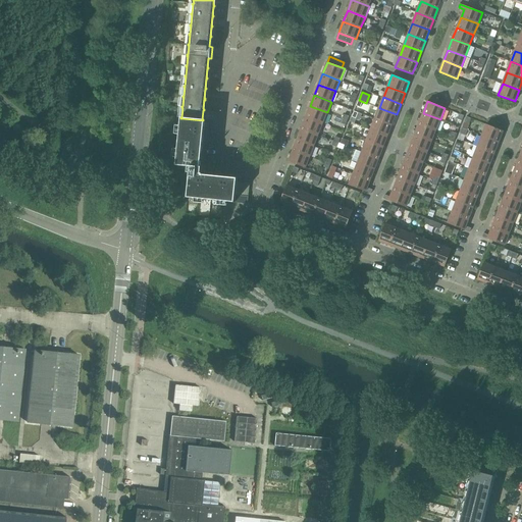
[(310,106),(306,117),(323,123),(327,112),(310,106)]
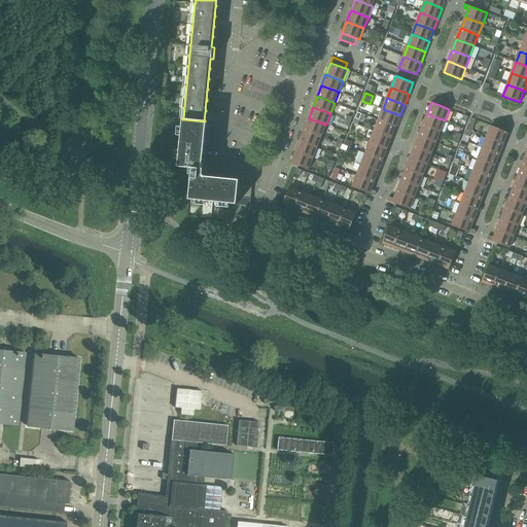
[(383,109),(379,119),(395,127),(400,115),(383,109)]
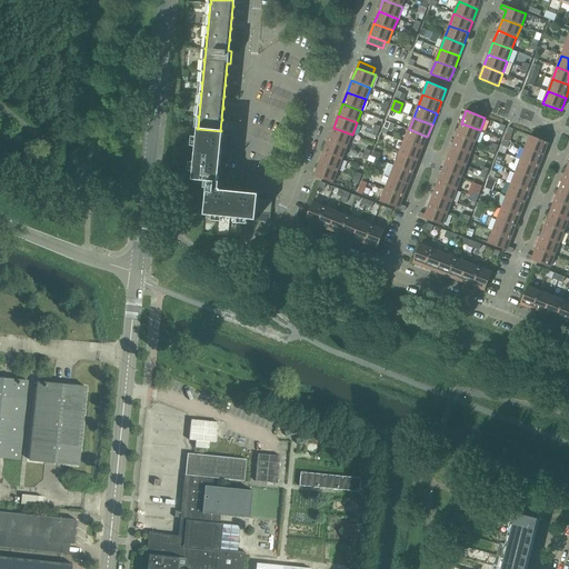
[(461,123),(457,135),(476,142),(480,130),(461,123)]
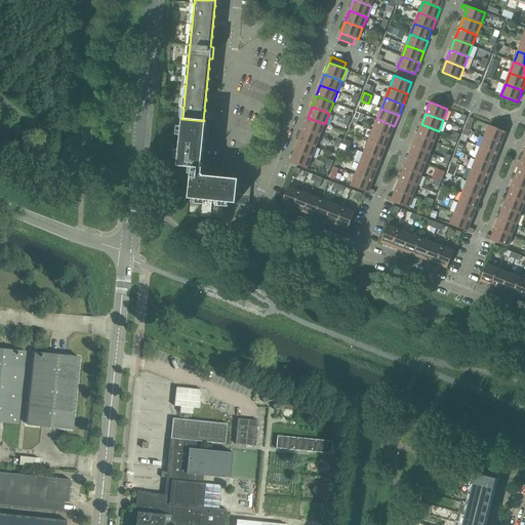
[(308,118),(304,129),(321,135),(325,124),(308,118)]
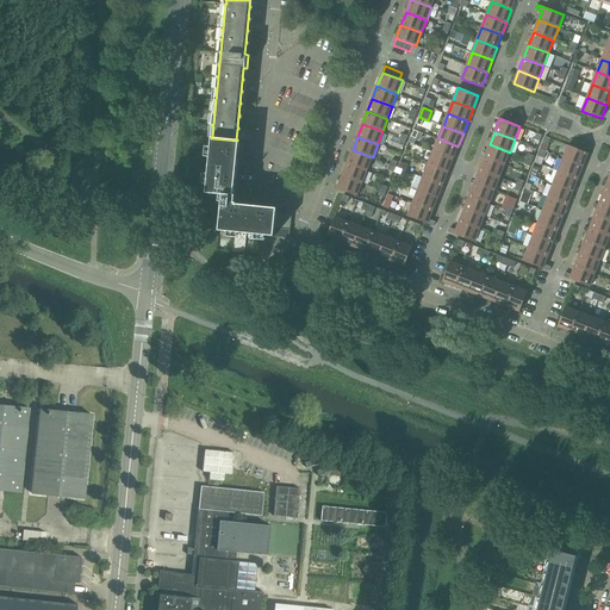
[(237,141),(212,138),(206,193),(221,195),(219,201),(223,201),(219,231),(290,238),(292,213),(238,209),(240,193),(231,193),(237,141)]
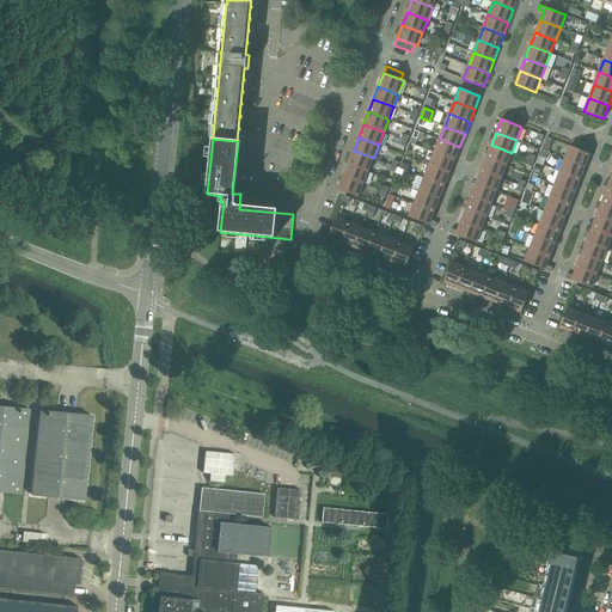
[(440,139),(434,152),(454,160),(459,147),(440,139)]
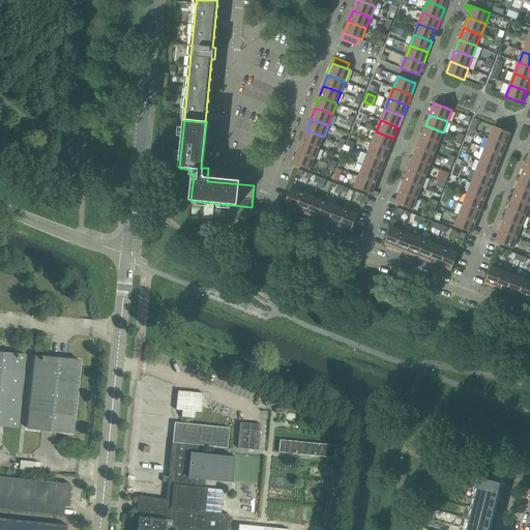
[(425,125),(421,137),(439,143),(443,133),(425,125)]
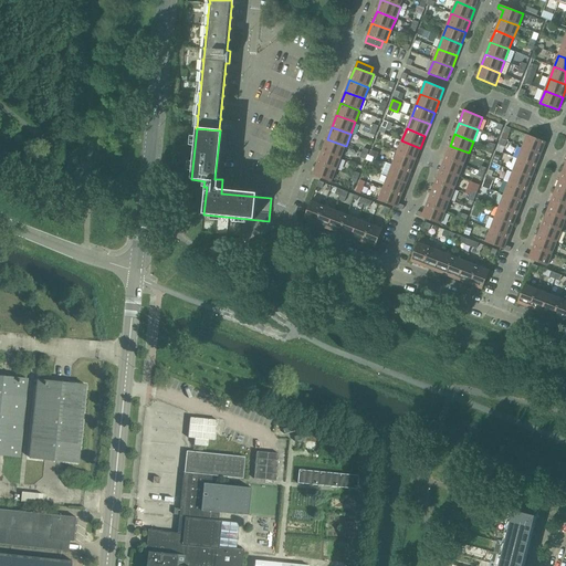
[(527,135),(523,147),(541,154),(546,142),(527,135)]
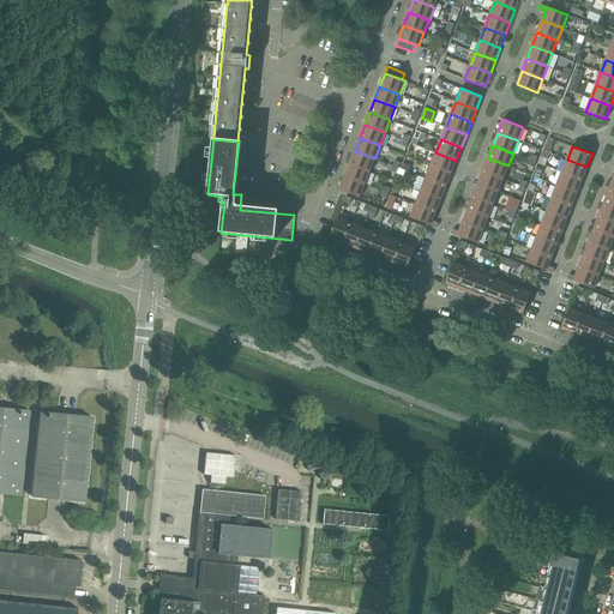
[(355,151),(349,163),(369,172),(375,158),(355,151)]
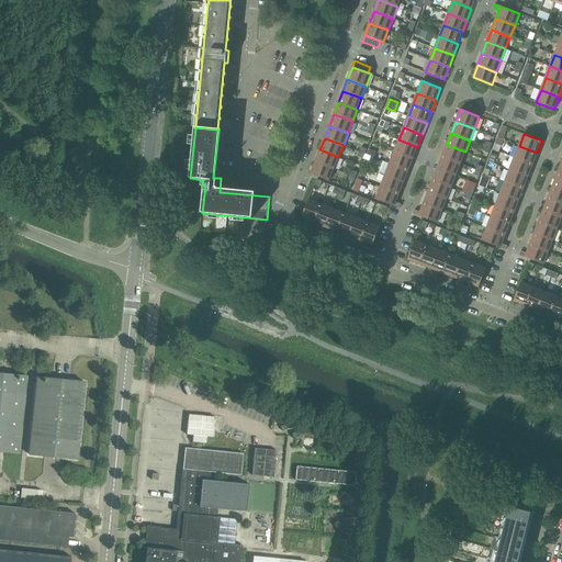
[(398,139),(394,152),(413,158),(417,147),(398,139)]
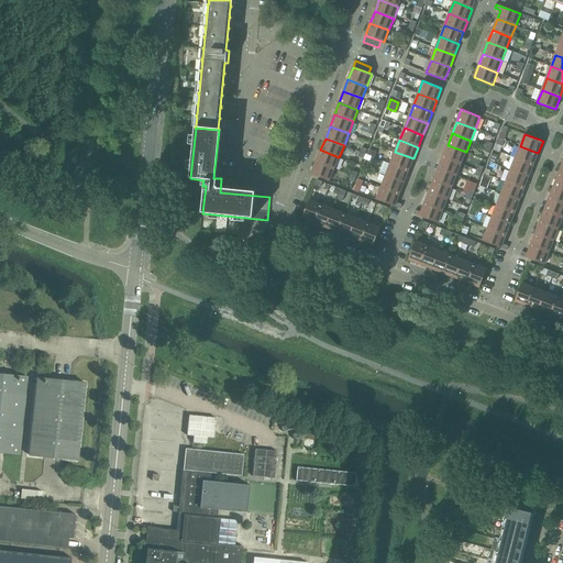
[(448,145),(443,156),(462,164),(466,152),(448,145)]
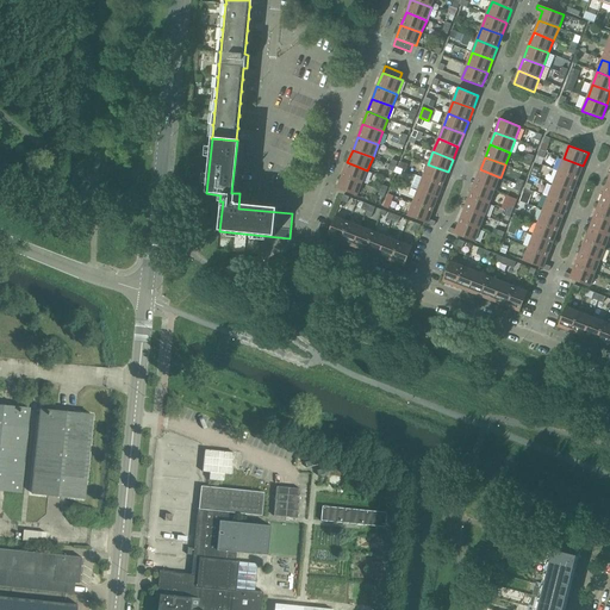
[(564,159),(558,172),(578,179),(583,166),(564,159)]
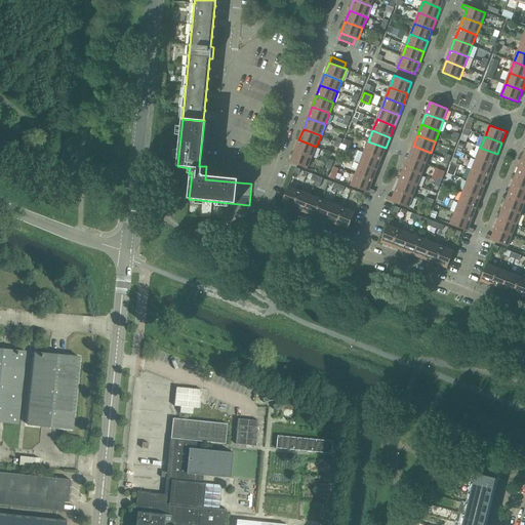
[(298,139),(294,151),(312,157),(316,147),(298,139)]
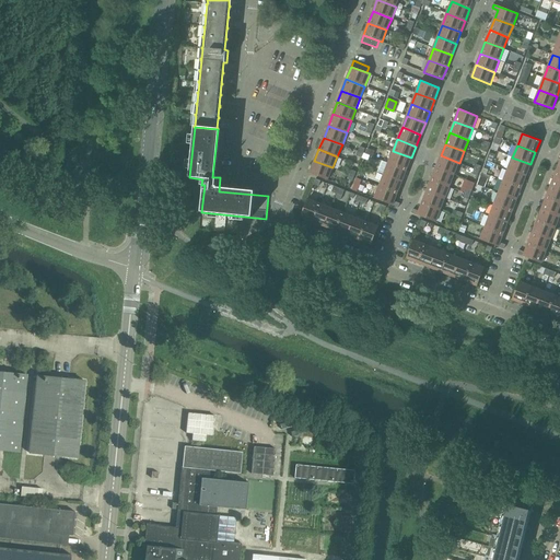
[(393,151),(388,163),(407,170),(411,158),(393,151)]
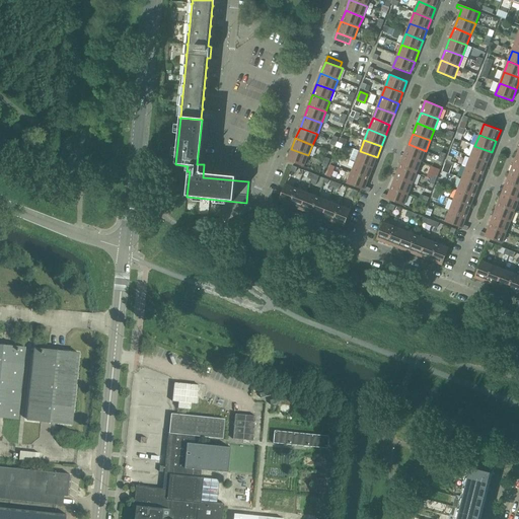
[(409,144),(403,155),(421,162),(426,151),(409,144)]
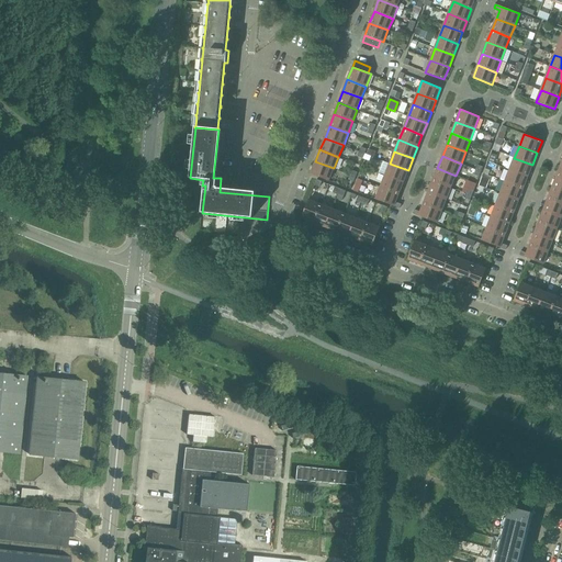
[(514,158),(509,169),(528,177),(532,165),(514,158)]
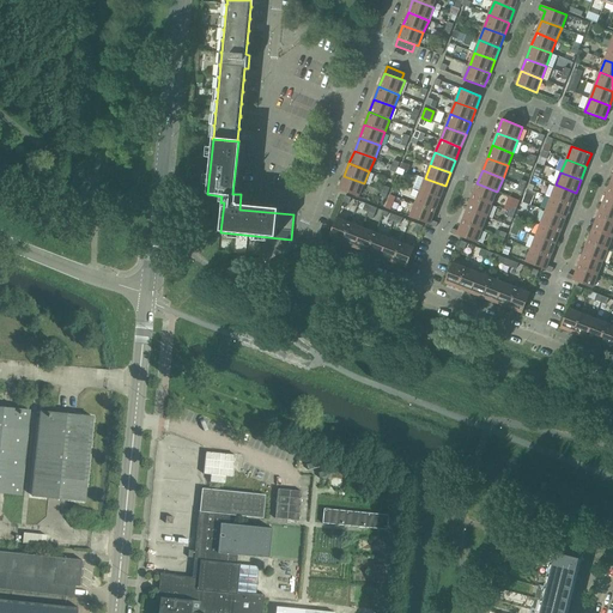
[(364,183),(344,176),(339,189),(359,198),(364,183)]
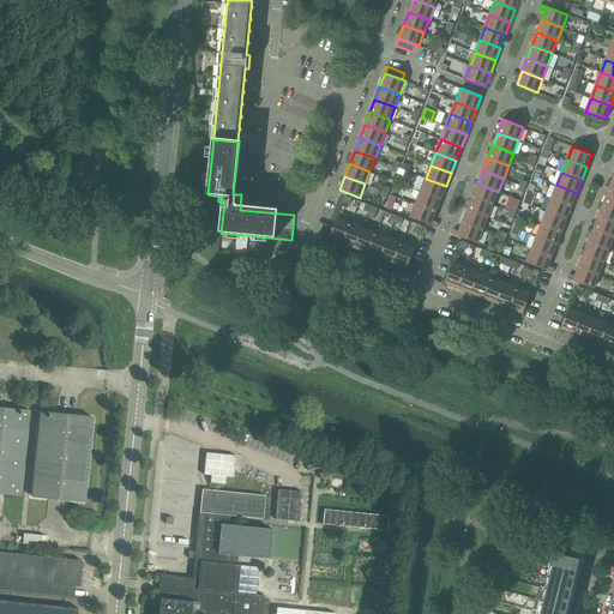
[(426,179),(421,191),(441,199),(446,186),(426,179)]
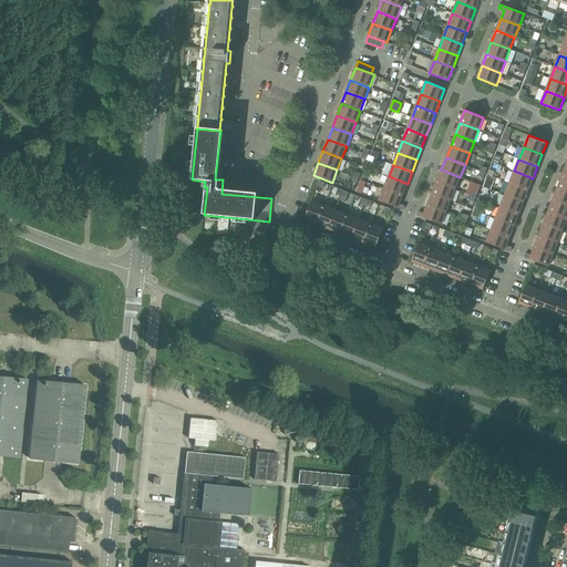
[(441,169),(436,182),(455,189),(460,177),(441,169)]
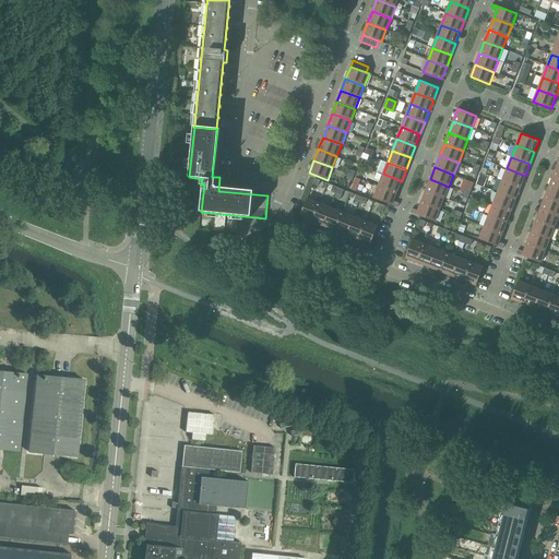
[(507,168),(502,180),(521,187),(525,176),(507,168)]
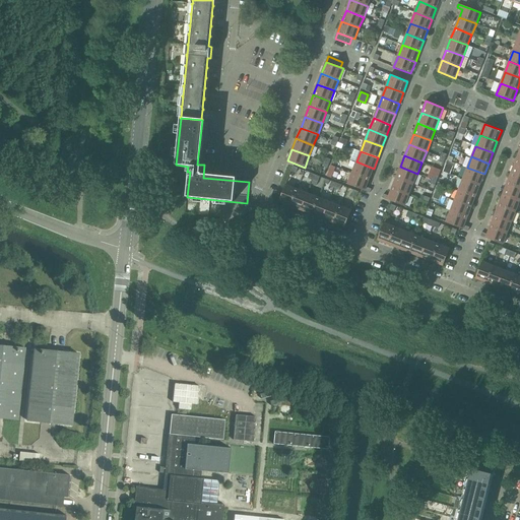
[(356,161),(352,173),(370,180),(374,169),(356,161)]
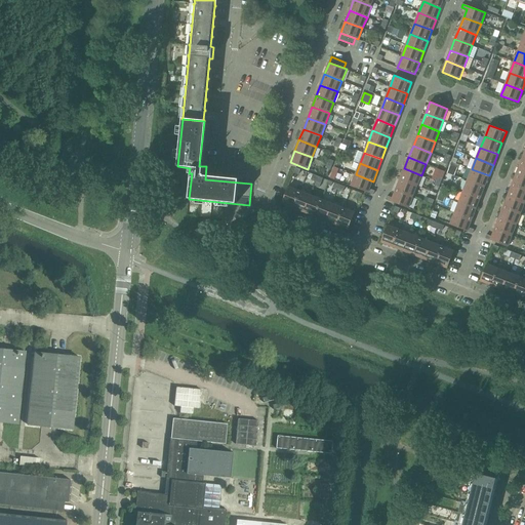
[(450,165),(448,172),(454,175),(457,168),(450,165)]
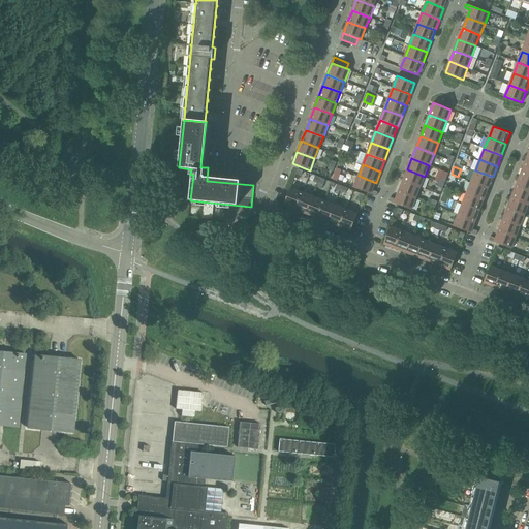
[(407,169),(403,181),(421,187),(425,177),(407,169)]
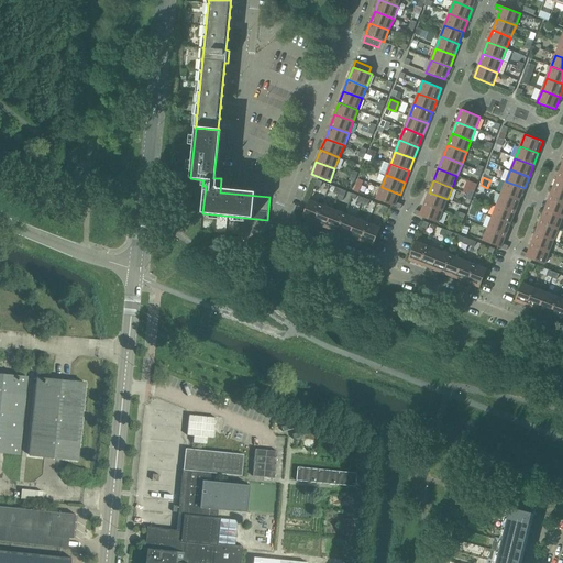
[(506,181),(501,194),(520,200),(525,188),(506,181)]
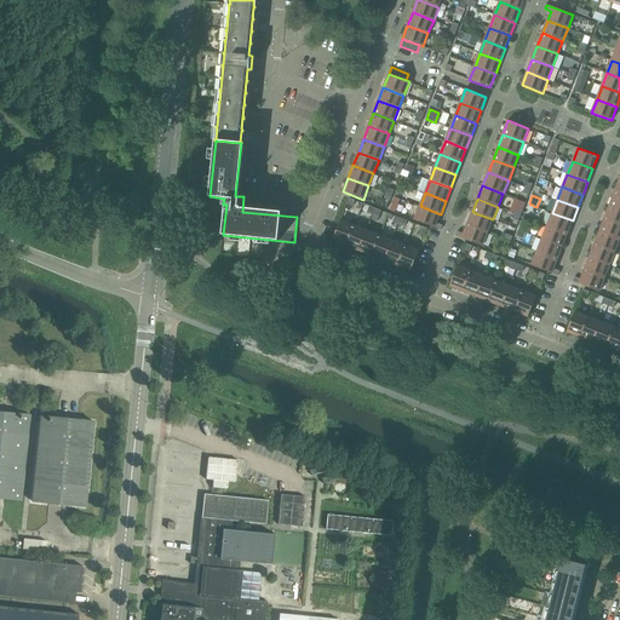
[(619,208),(610,205),(604,218),(619,224),(619,208)]
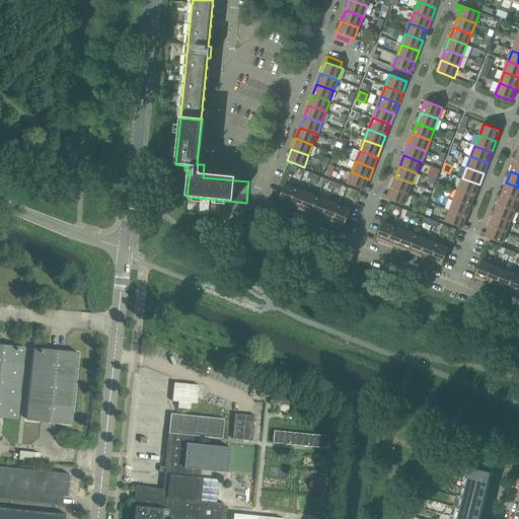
[(369,179),(352,172),(347,183),(369,193),(371,189),(366,187),(369,179)]
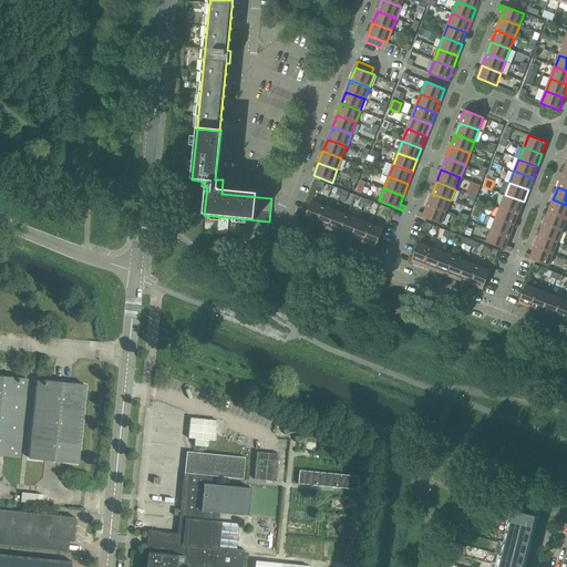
[(432,194),(428,205),(446,213),(451,200),(432,194)]
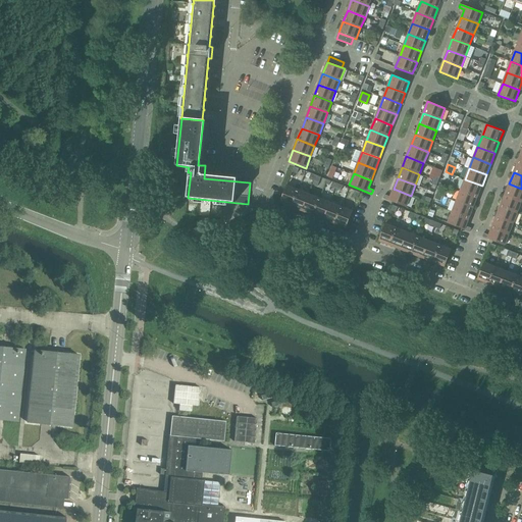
[(465,179),(461,191),(478,197),(482,186),(465,179)]
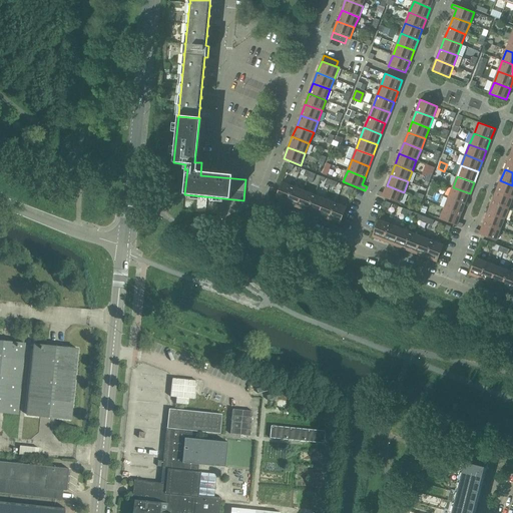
[(512,185),(500,180),(496,191),(512,197),(512,185)]
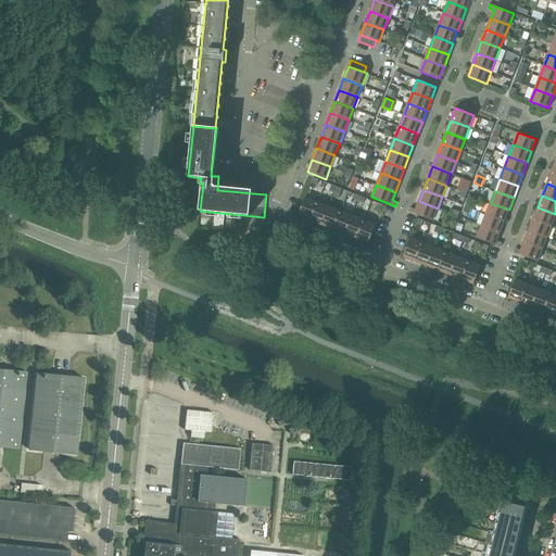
[(299,216),(311,220),(318,202),(305,198),(299,216)]
